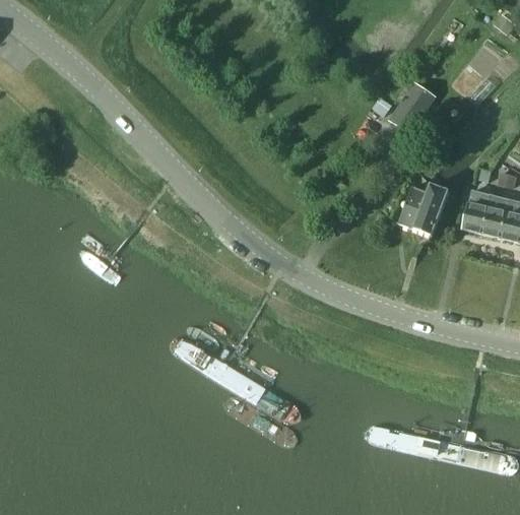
[(409,132),(434,95),(413,81),(388,117),(409,132)]
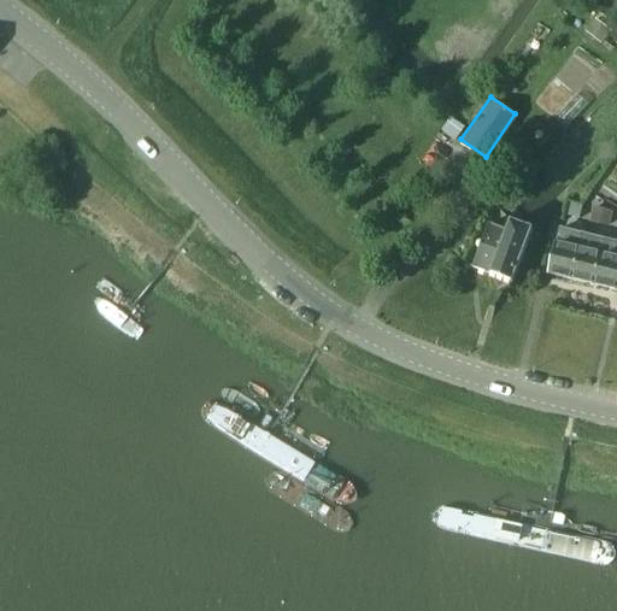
[(609,222),(612,207),(592,203),(588,217),(609,222)]
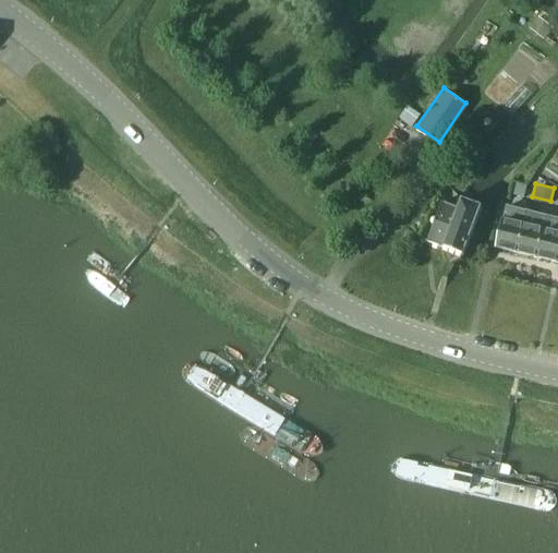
[(441,250),(444,251),(444,252),(444,253),(445,254),(445,255),(446,256),(447,257),(448,259),(449,259),(450,260),(451,260),(453,260),(455,259),(456,259),(457,257),(458,256),(458,255),(460,256),(462,252),(481,204),(461,197),(458,205),(441,200),(427,238),(444,245),(441,250)]
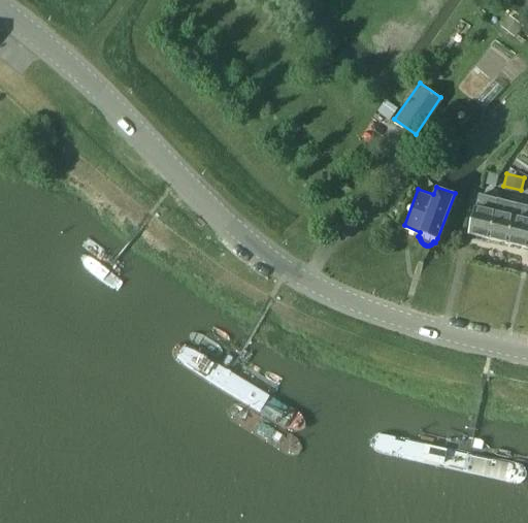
[(469,231),(489,235),(495,209),(498,197),(479,193),(469,231)]
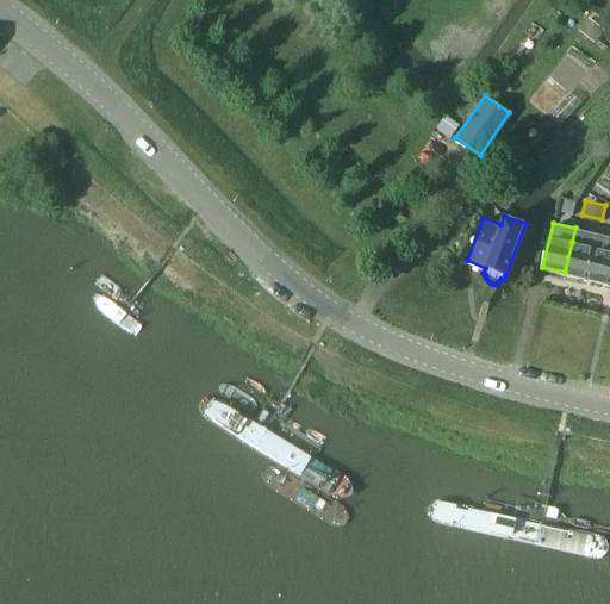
[(572,242),(565,272),(587,278),(597,232),(576,228),(572,242)]
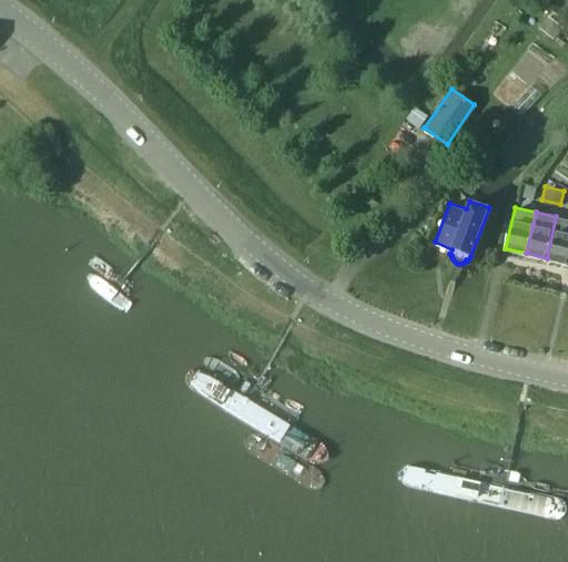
[(567,218),(556,216),(547,258),(567,263),(567,218)]
